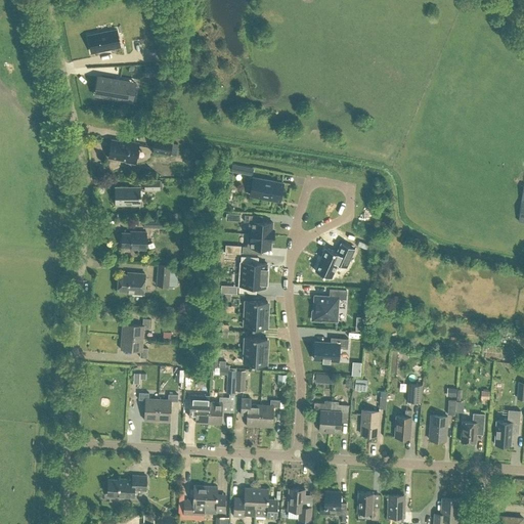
[(88,36),(91,51),(120,46),(117,30),(88,36)]
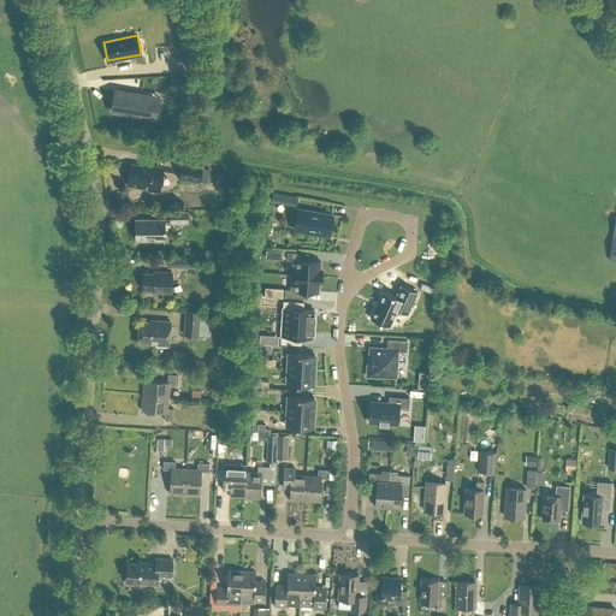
[(117,90),(113,111),(149,117),(150,116),(148,116),(152,98),(153,98),(153,96),(117,90)]
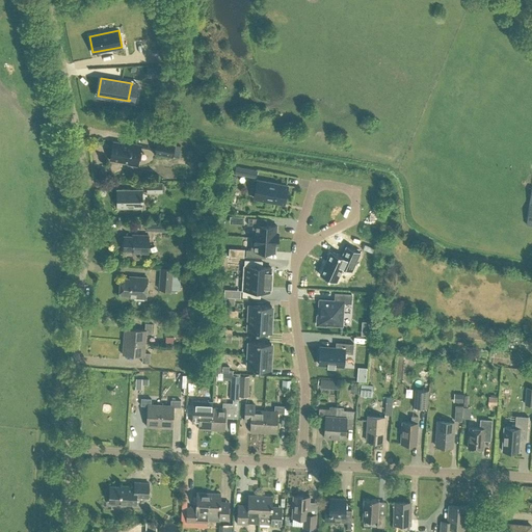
[(158,140),(155,154),(171,157),(175,143),(158,140)]
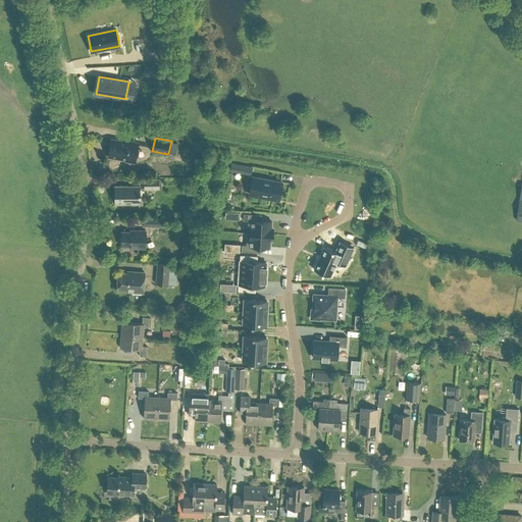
[(126,141),(111,139),(108,155),(125,158),(125,160),(135,162),(138,142),(126,140),(126,141)]
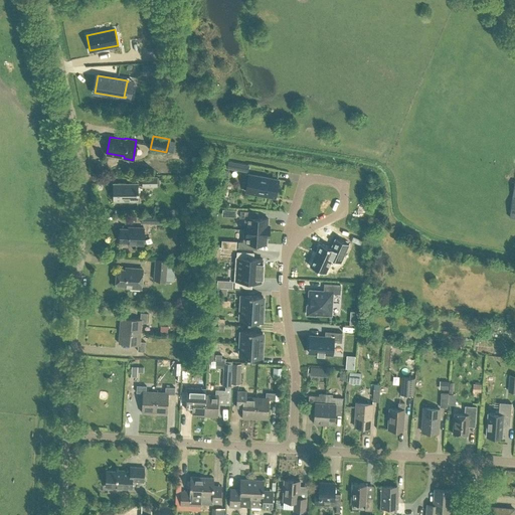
[(137,148),(136,158),(147,159),(148,149),(137,148)]
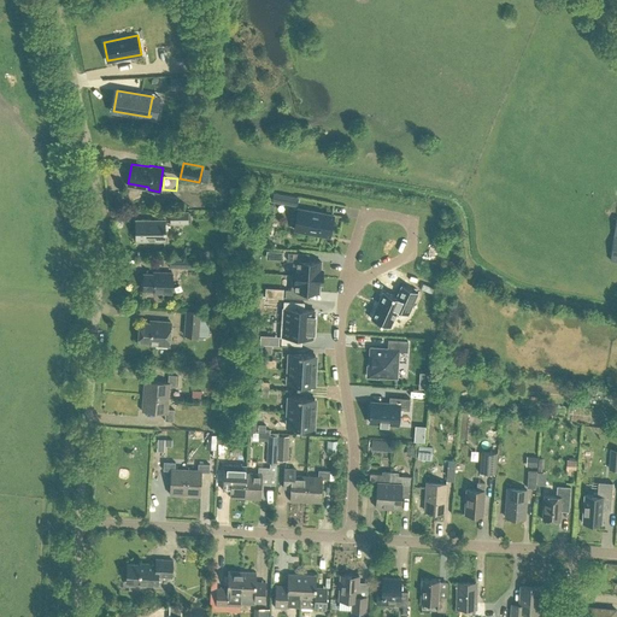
[(298,209),(294,229),(306,231),(306,229),(318,230),(317,234),(329,235),(333,216),(298,209)]
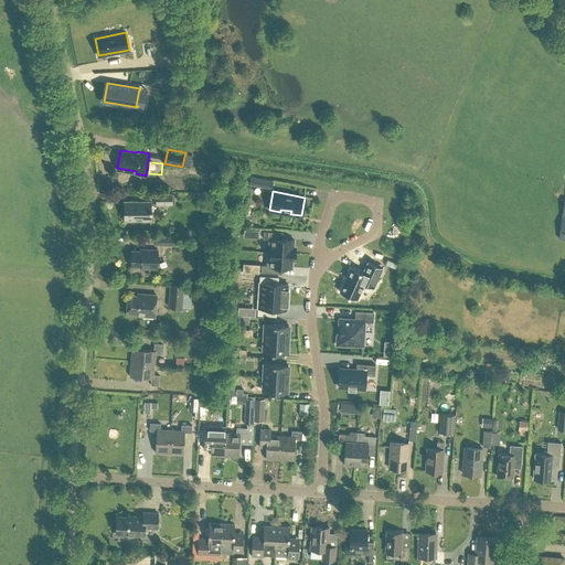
[(172,204),(172,193),(156,193),(156,204),(172,204)]
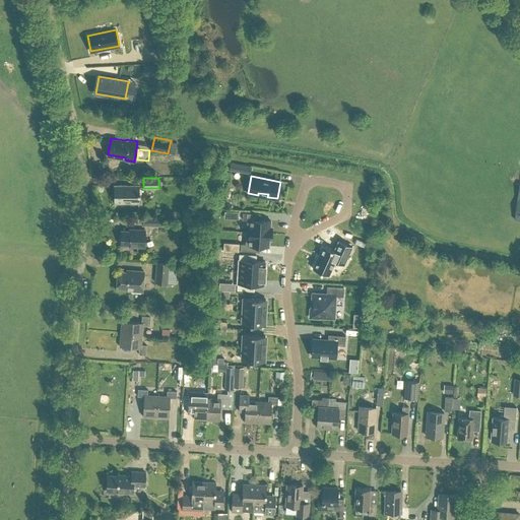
[(114,203),(138,203),(138,185),(114,185),(114,203)]
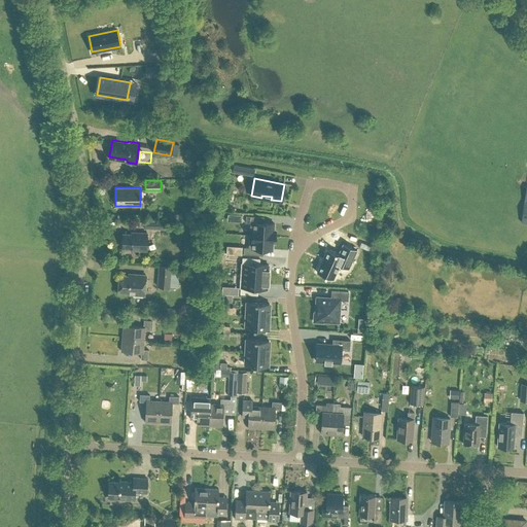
[(246,215),(245,222),(250,222),(249,235),(275,237),(276,230),(274,230),(274,223),(264,222),(258,222),(259,216),(246,215)]
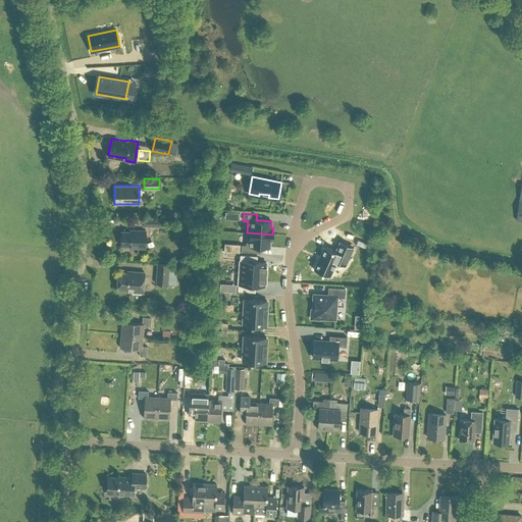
[(164,227),(164,218),(144,217),(144,226),(164,227)]
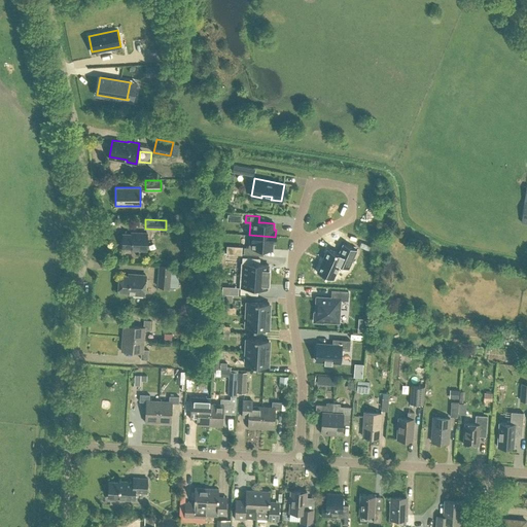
[(146,250),(147,233),(131,232),(131,234),(123,233),(121,247),(130,248),(130,249),(146,250)]
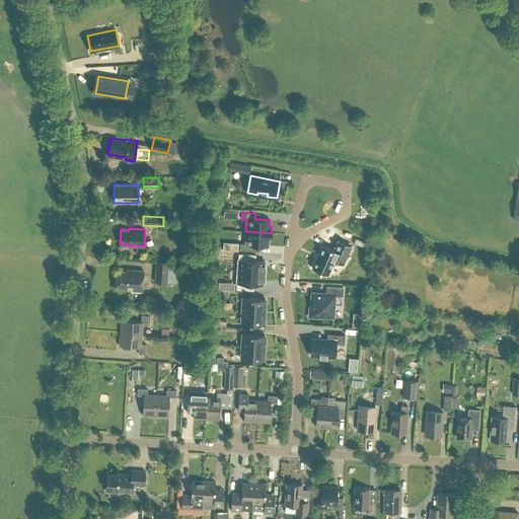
[(240,242),(239,249),(252,250),(253,244),(260,244),(269,245),(269,239),(271,239),(271,233),(245,231),(244,243),(240,242)]
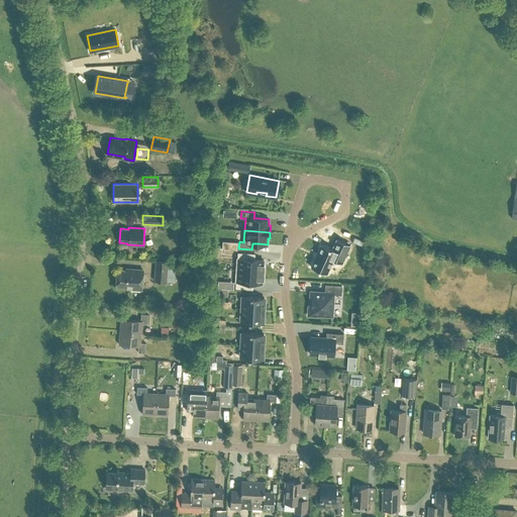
[(321,243),(311,267),(326,274),(333,260),(341,264),(349,244),(336,238),(332,248),(321,243)]
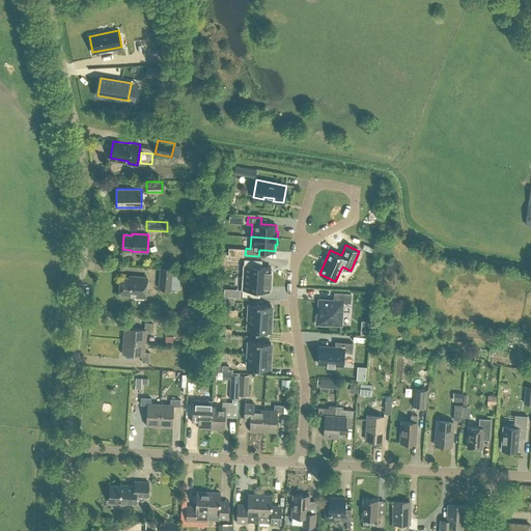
[(185,256),(194,257),(194,246),(186,246),(185,256)]
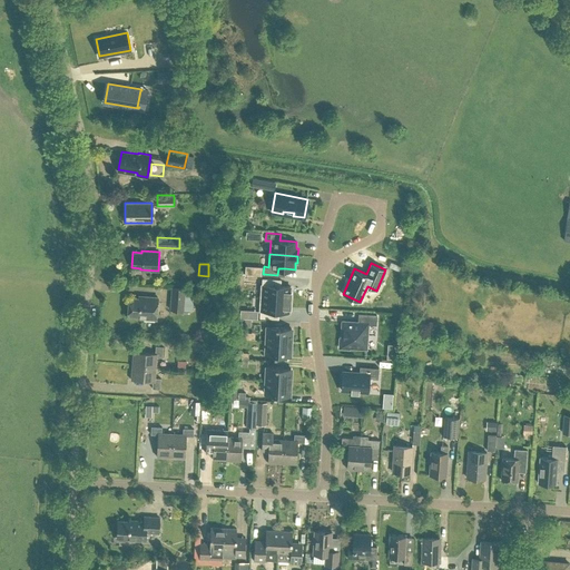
[(262,267),(245,266),(244,275),(262,276),(262,267)]
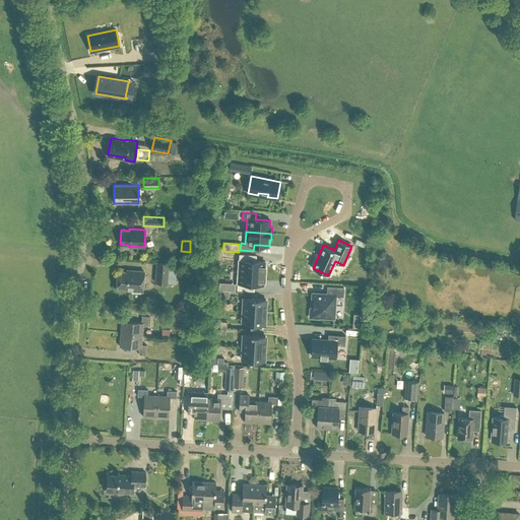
[(239,253),(238,271),(265,273),(265,266),(265,261),(256,261),(256,255),(239,253)]
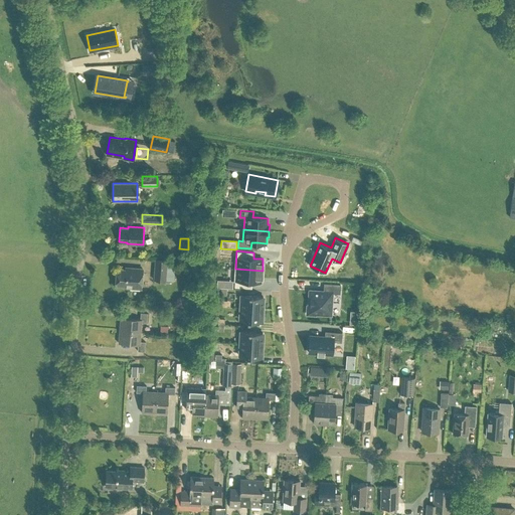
[(166,281),(168,261),(155,260),(154,280),(166,281)]
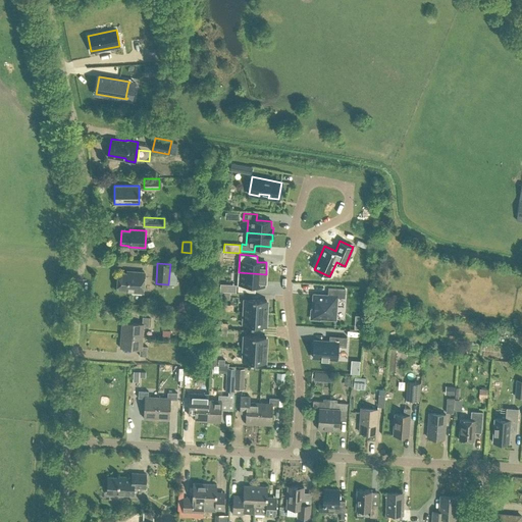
[(143,293),(144,272),(132,271),(132,273),(117,272),(116,289),(125,289),(125,291),(143,293)]
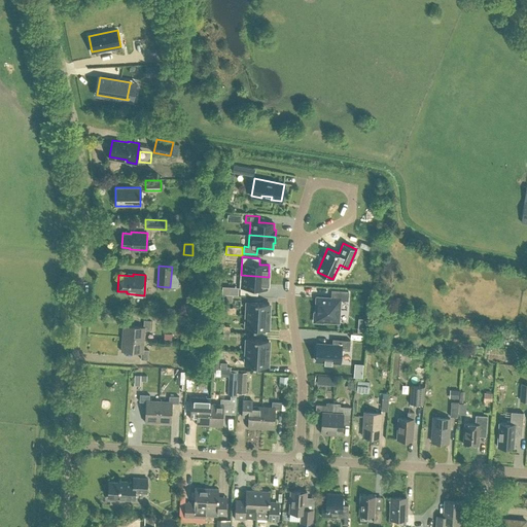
[(241,275),(240,293),(257,294),(257,288),(268,289),(268,284),(269,277),(241,275)]
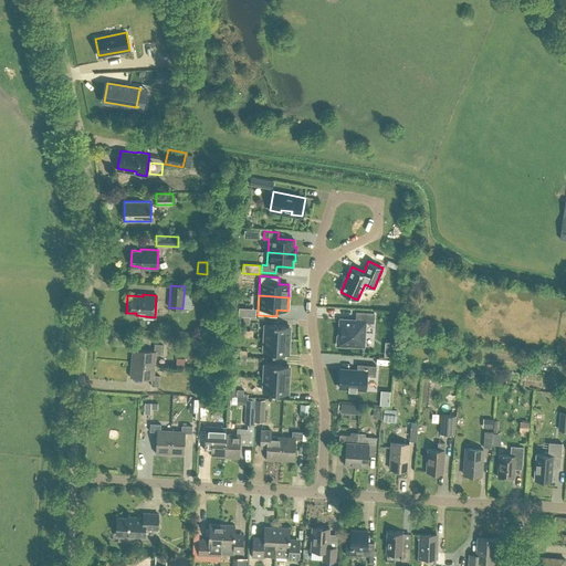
[(347,344),(365,345),(366,321),(374,322),(374,312),(357,311),(356,318),(341,317),(339,335),(337,334),(336,345),(347,346),(347,344)]
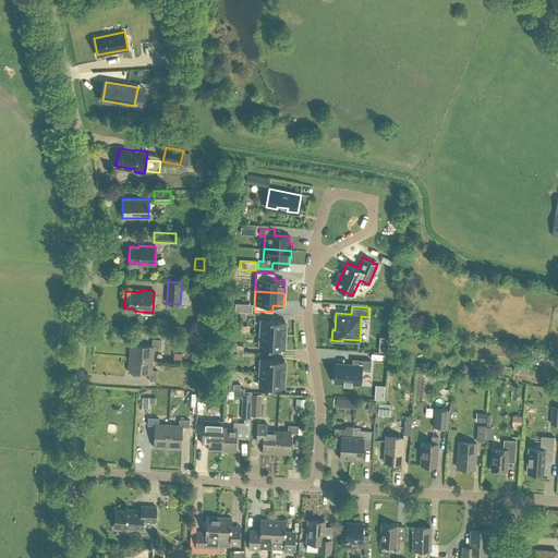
[(261,334),(284,335),(284,320),(273,320),(273,319),(269,319),(269,320),(262,319),(261,334)]
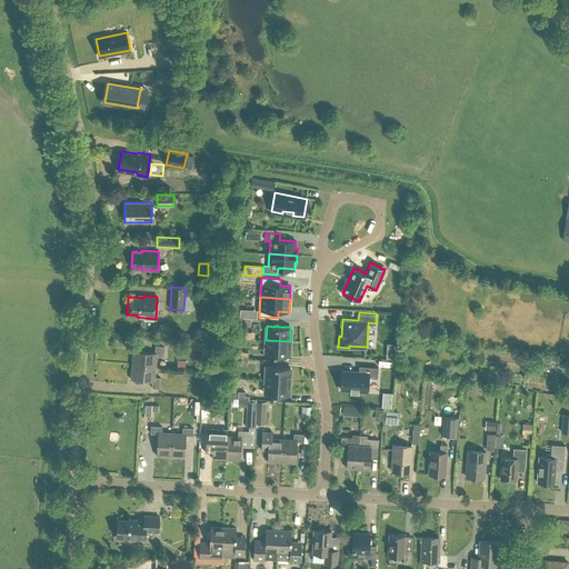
[(289,355),(290,341),(266,340),(266,353),(273,353),(273,355),(276,355),(289,355)]
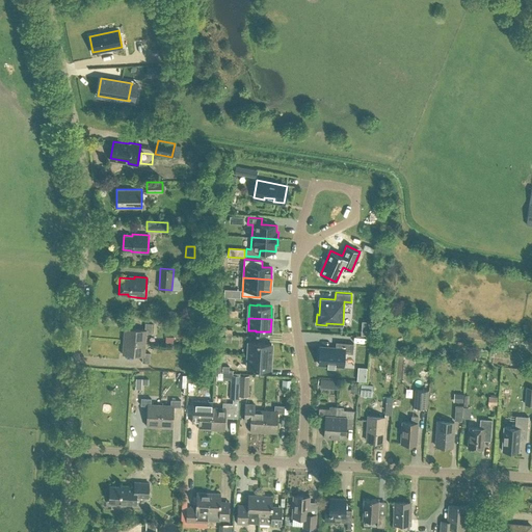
[(123,341),(144,342),(145,333),(151,333),(152,323),(144,322),(143,329),(124,327),(123,341)]
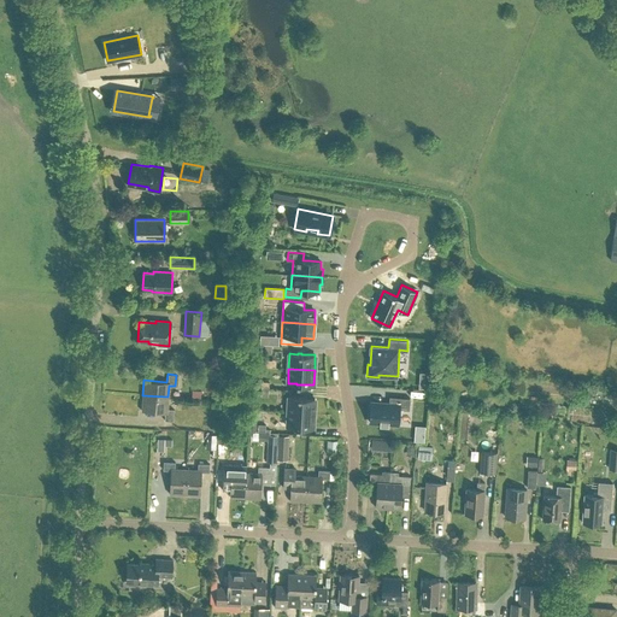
[(166,409),(168,397),(142,395),(141,410),(165,412),(164,421),(172,422),(174,410),(166,409)]
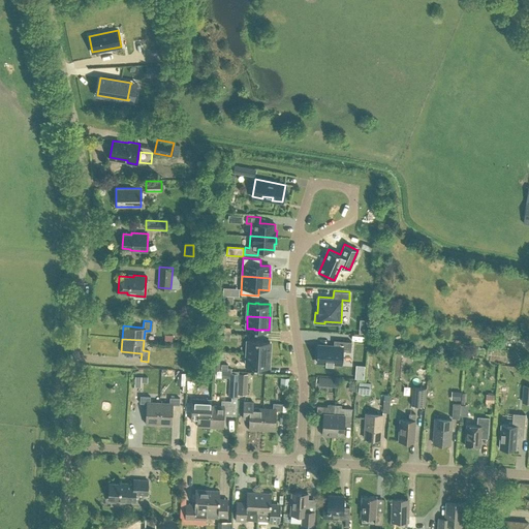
[(333,345),(317,344),(316,362),(325,362),(324,364),(333,364),(333,363),(341,363),(342,350),(350,351),(351,341),(334,339),(333,345)]
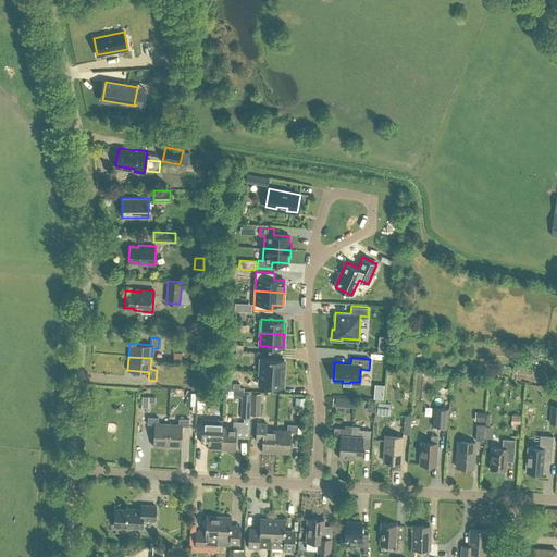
[(260,371),(283,373),(284,359),(271,359),(271,358),(269,358),(261,358),(260,371)]
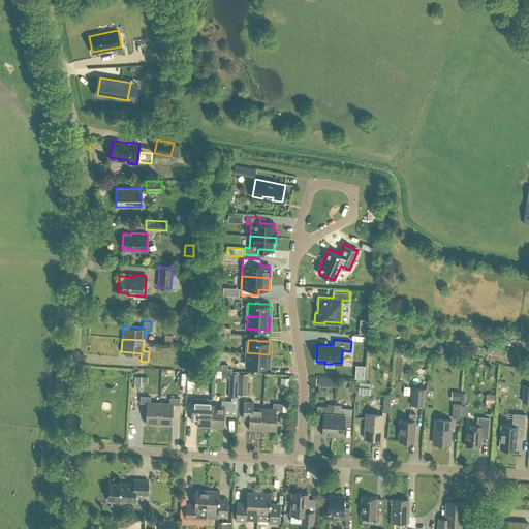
[(269,367),(269,354),(247,352),(246,366),(253,366),(253,367),(256,367),(256,366),(269,367)]
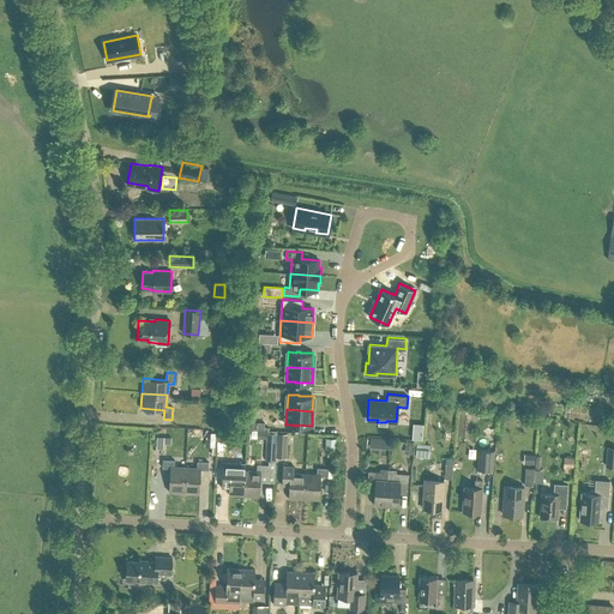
[(178,428),(194,428),(196,415),(178,415),(178,428)]
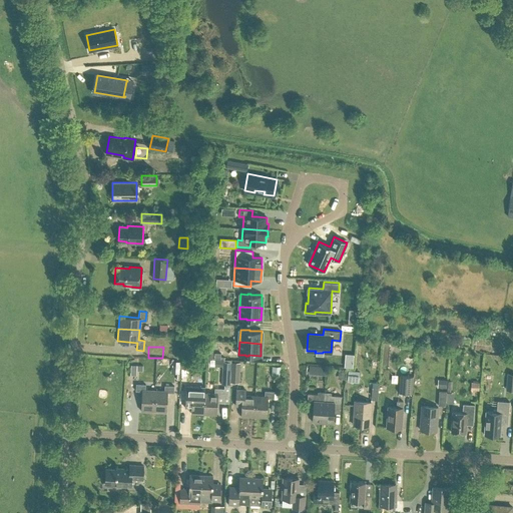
[(180,368),(190,369),(191,361),(181,360),(180,368)]
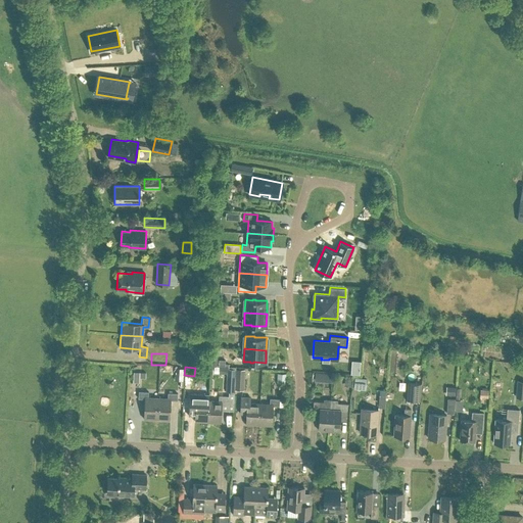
[(174,380),(182,381),(183,369),(175,368),(174,380)]
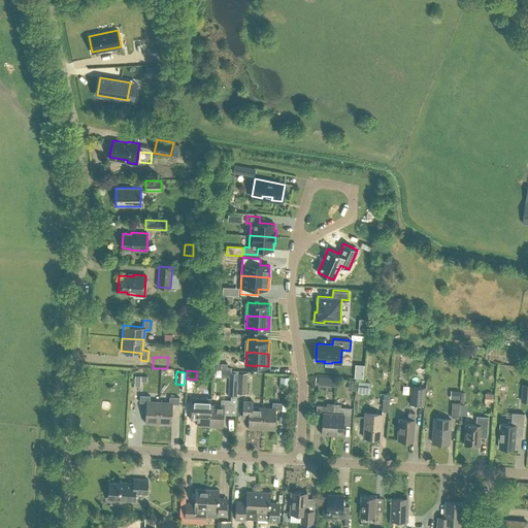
[(210,404),(209,426),(223,427),(224,405),(236,406),(236,393),(238,372),(230,372),(228,395),(231,396),(230,400),(221,399),(220,405),(210,404)]
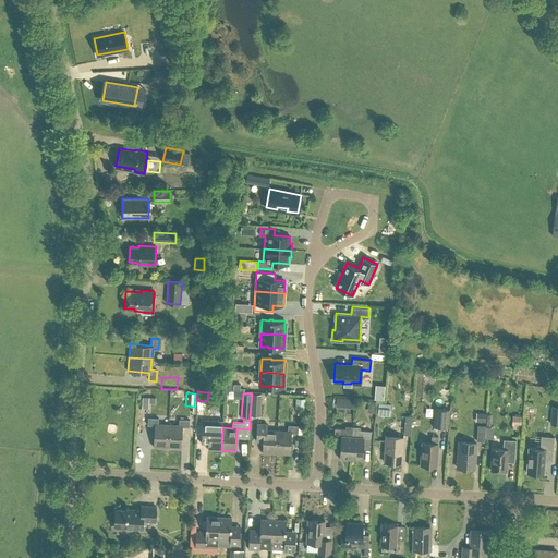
[(250,429),(249,438),(250,438),(251,415),(261,416),(262,395),(252,393),(250,429)]
